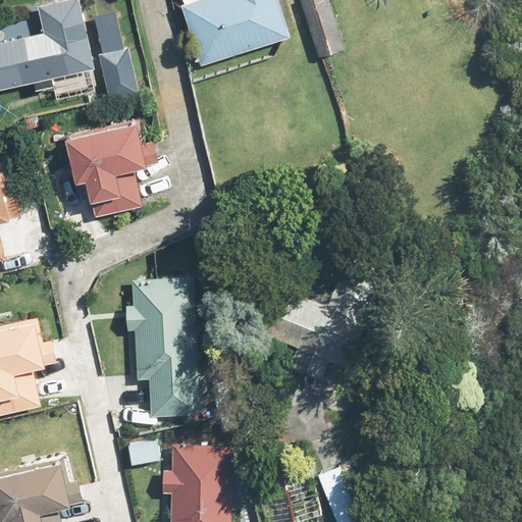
[(0,35),(0,91),(29,84),(31,92),(59,85),(57,76),(94,67),(76,0),(50,0),(36,4),(42,30),(1,40),(0,35)]
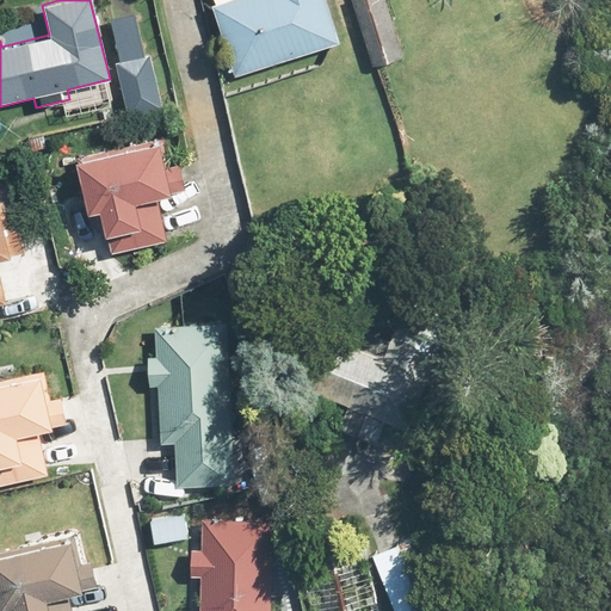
[(325,0),(209,0),(230,74),(338,43),(325,0)]
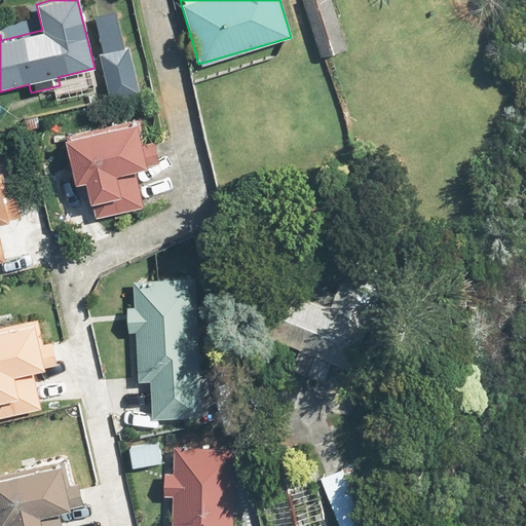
[(349,51),(332,0),(299,0),(320,61),(349,51)]
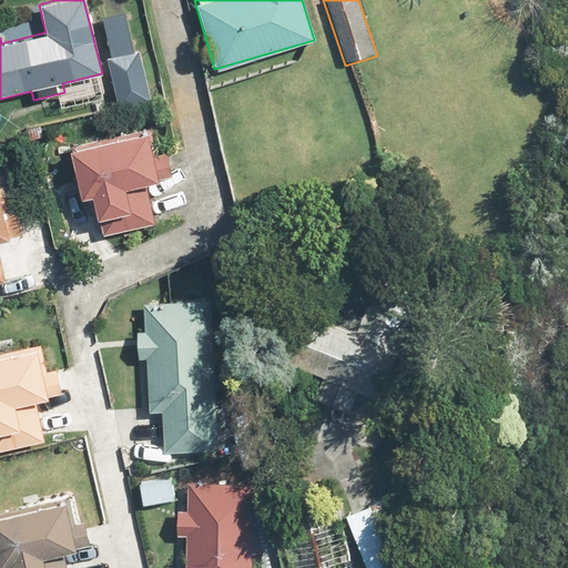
[(149,100),(127,9),(94,17),(117,108),(149,100)]
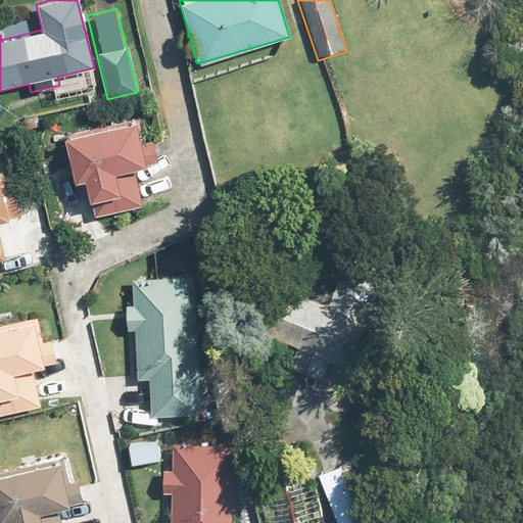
[(135,170),(146,168),(136,119),(63,135),(74,180),(84,178),(92,217),(143,206),(135,170)]
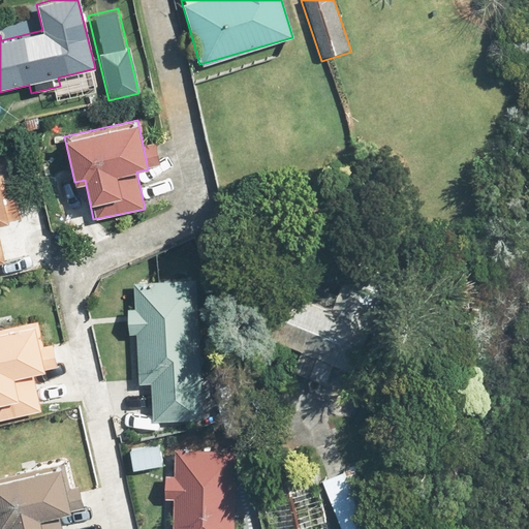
[(0,263),(6,262),(0,236),(0,224),(8,222),(0,182),(0,263)]
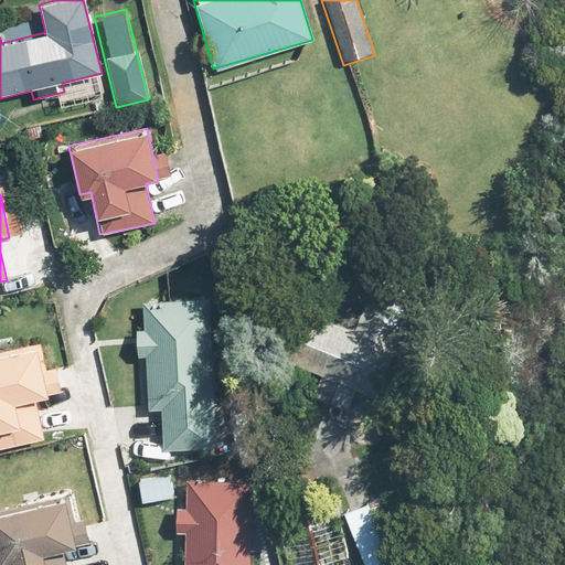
[(343,414),(354,387),(376,396),(412,313),(371,296),(349,347),(300,326),(286,359),(337,380),(326,406),(343,414)]
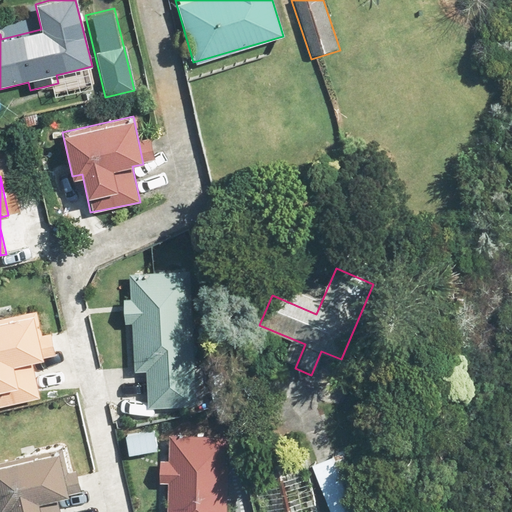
[(143,369),(143,408),(195,407),(193,272),(132,273),(133,369),(143,369)]
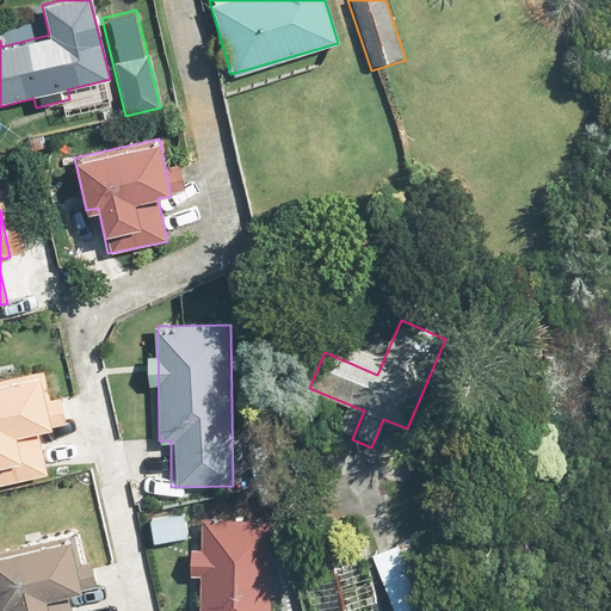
[(0,483),(48,474),(38,431),(51,429),(39,371),(0,378),(0,483)]
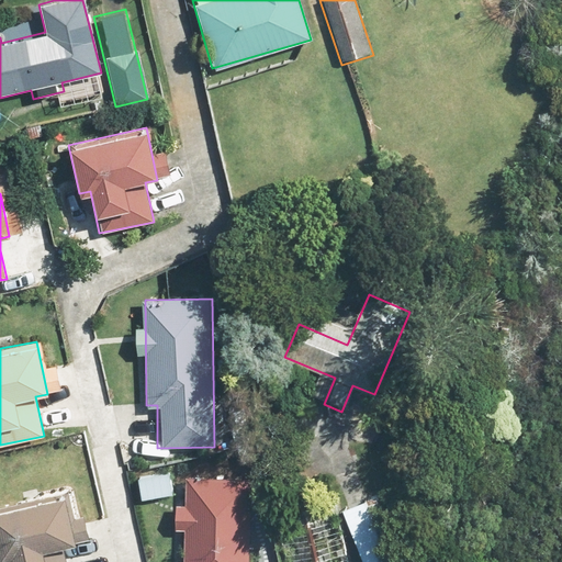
[(186,506),(173,506),(173,528),(184,528),(183,561),(249,561),(251,479),(186,478),(186,506)]
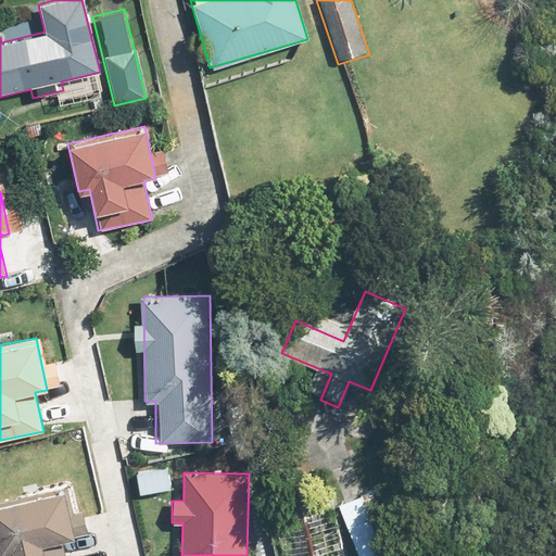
[(382,483),(337,503),(358,555),(399,555),(411,552),(382,483)]
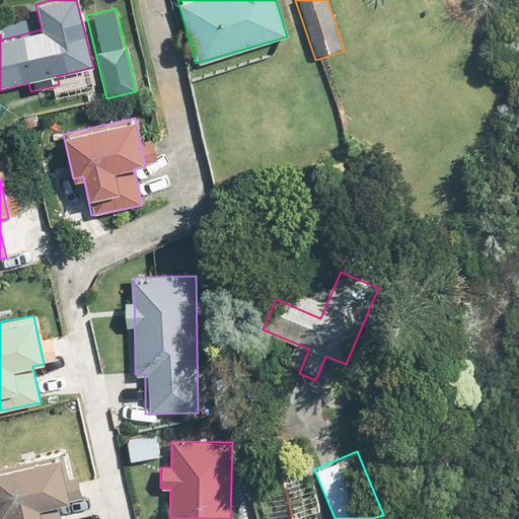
[(42,518),(40,509),(69,503),(60,458),(0,470),(0,517),(9,515),(9,518),(42,518)]
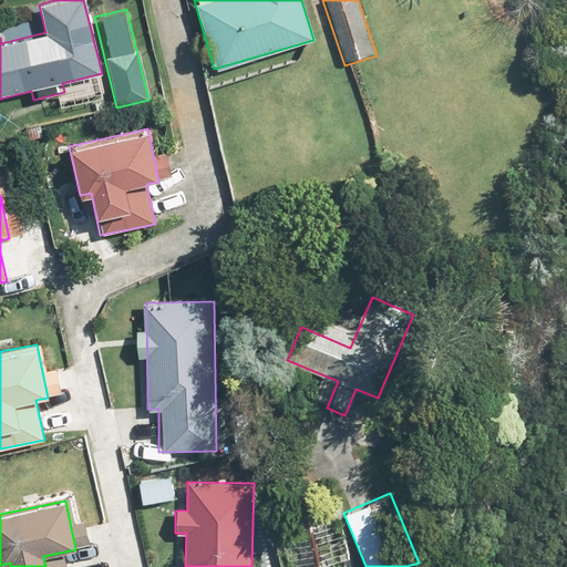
[(352,566),(339,515),(278,532),(287,566),(352,566)]
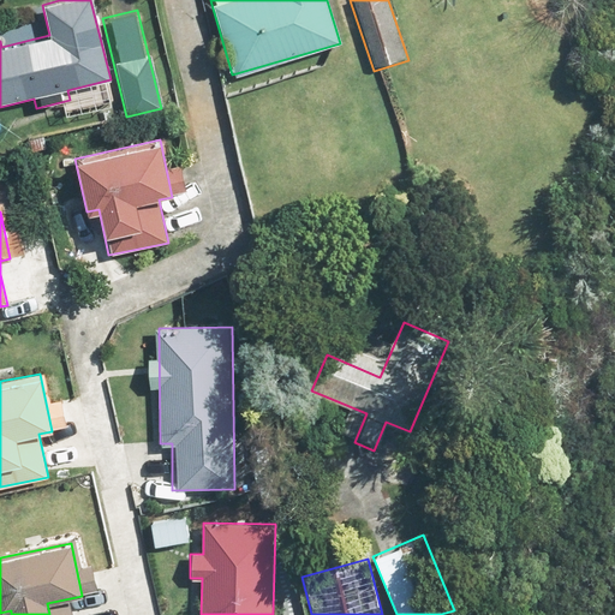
All buildings are outlined.
